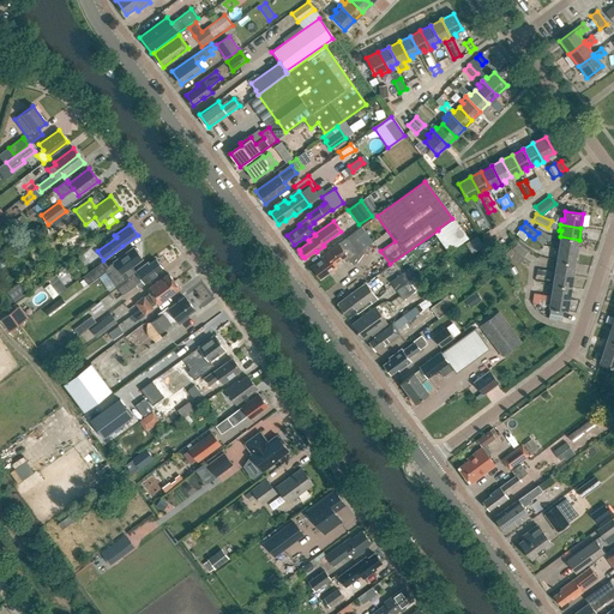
[(55,226),(42,229),(44,239),(58,235),(55,226)]
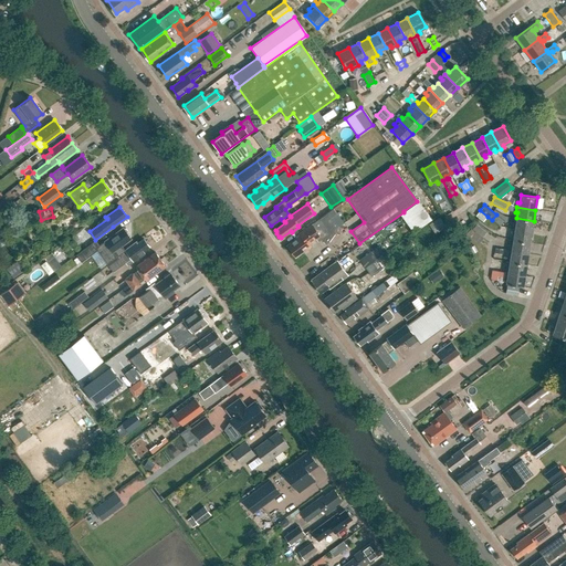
[(331,219),(337,215),(334,209),(299,233),(300,237),(293,240),(294,241),(287,245),(295,257),(302,251),(303,252),(308,249),(307,248),(310,247),(308,244),(316,239),(315,238),(318,236),(322,240),(328,245),(338,230),(331,219)]
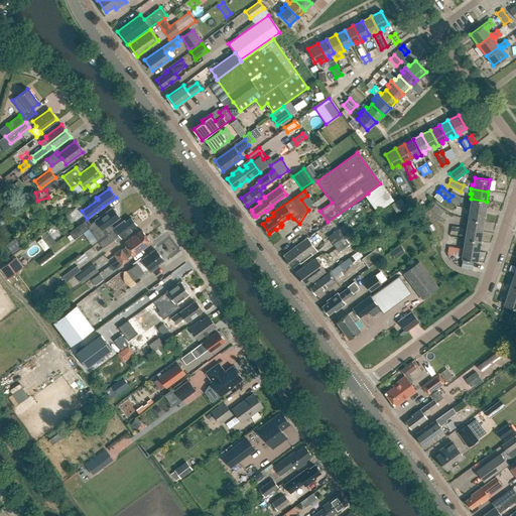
[(437,191),(433,197),(440,203),(444,198),(437,191)]
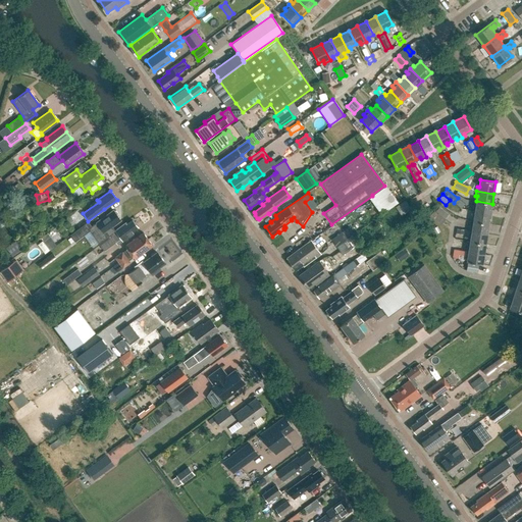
[(490,213),(492,204),(476,201),(475,207),(473,206),(473,210),(490,213)]
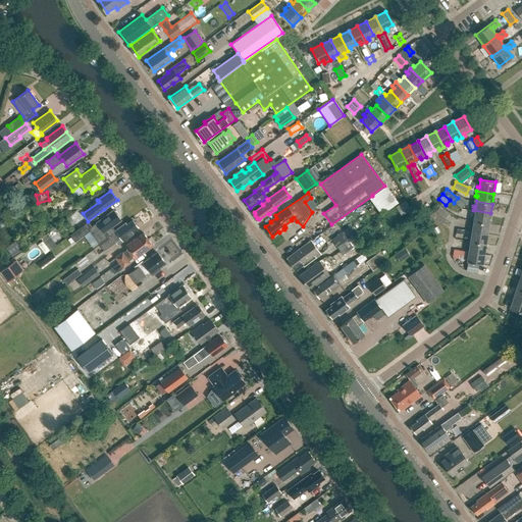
[(439,207),(436,211),(446,218),(449,214),(439,207)]
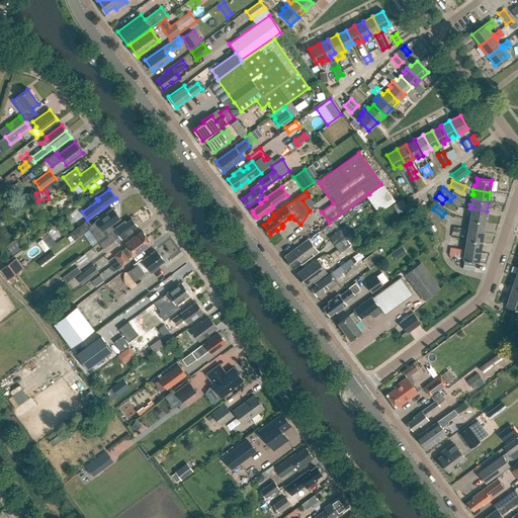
[(89,229),(99,243),(111,234),(109,233),(114,229),(111,225),(120,219),(116,213),(117,211),(115,208),(113,209),(112,208),(91,225),(88,221),(70,234),(75,240),(89,229)]
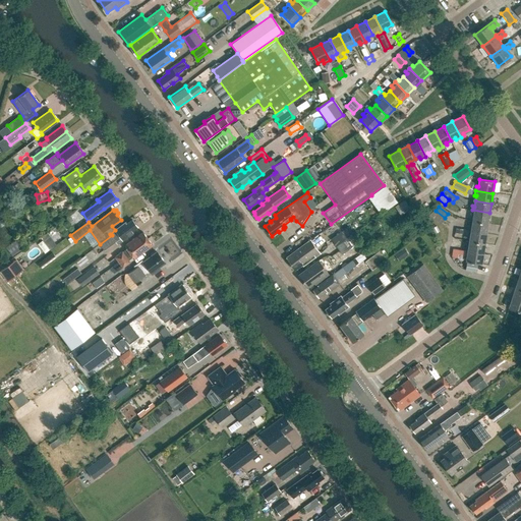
[(446,219),(445,218),(436,211),(433,210),(429,215),(442,224),(446,219)]
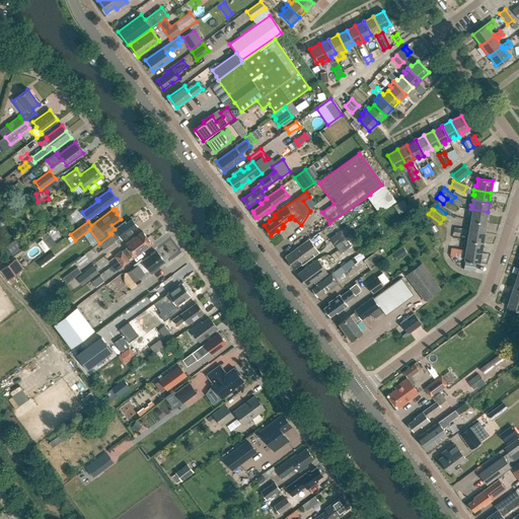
[(486,222),(488,212),(470,209),(469,214),(471,215),(470,219),(486,222)]
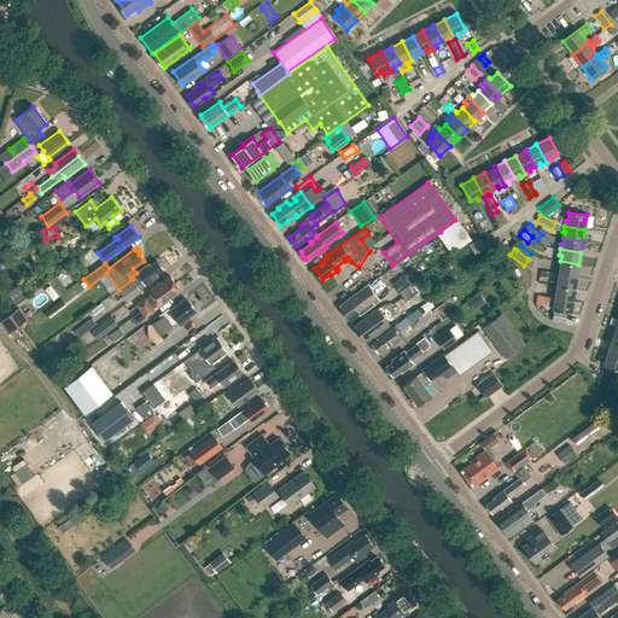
[(413,261),(419,270),(431,263),(424,254),(413,261)]
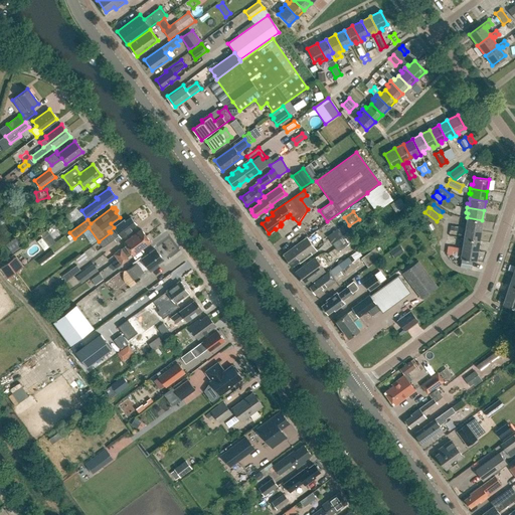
[(129,229),(137,224),(135,222),(136,221),(134,219),(133,218),(132,217),(126,221),(125,220),(114,227),(109,231),(111,232),(99,241),(104,247),(120,235),(122,237),(129,232),(129,229)]
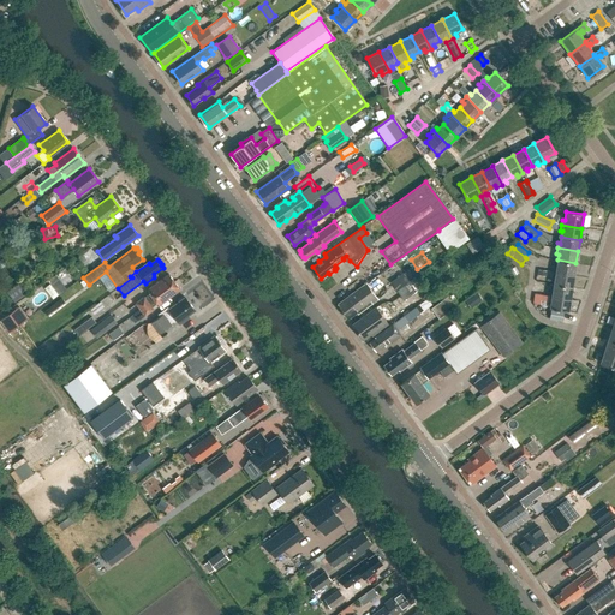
[(574,275),(575,263),(557,260),(556,267),(554,267),(554,272),(574,275)]
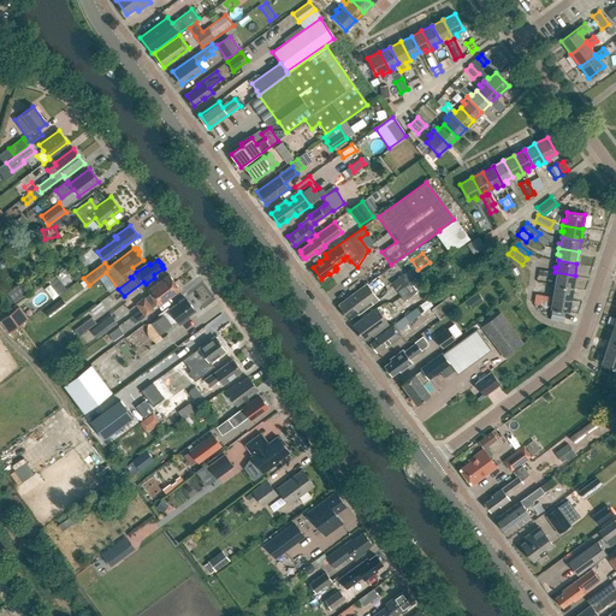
[(573,286),(575,276),(555,272),(554,278),(556,279),(555,284),(573,286)]
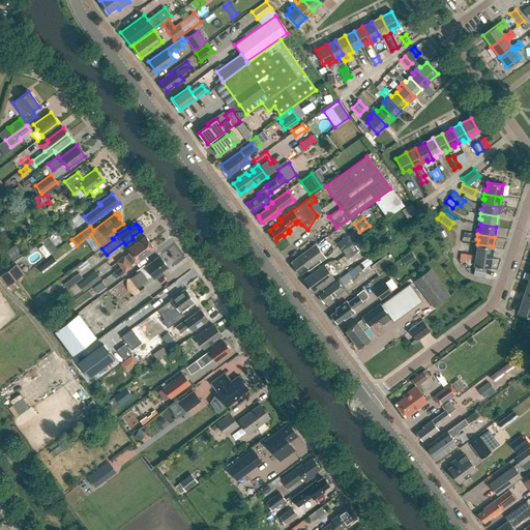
[(131,257),(150,243),(145,236),(126,249),(129,254),(125,257),(124,256),(117,262),(120,267),(128,261),(127,261),(133,257),(131,257)]
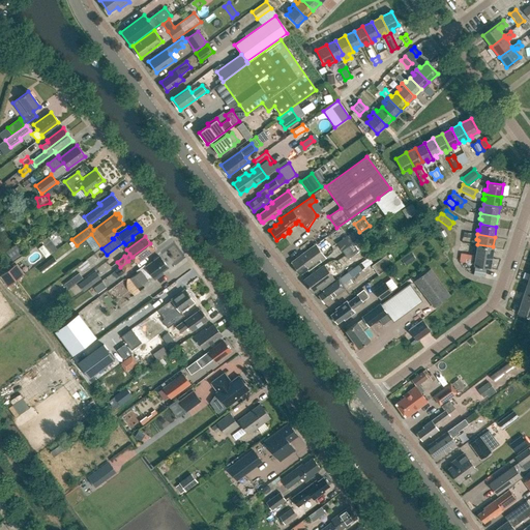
[(352,243),(347,236),(335,243),(341,251),(352,243)]
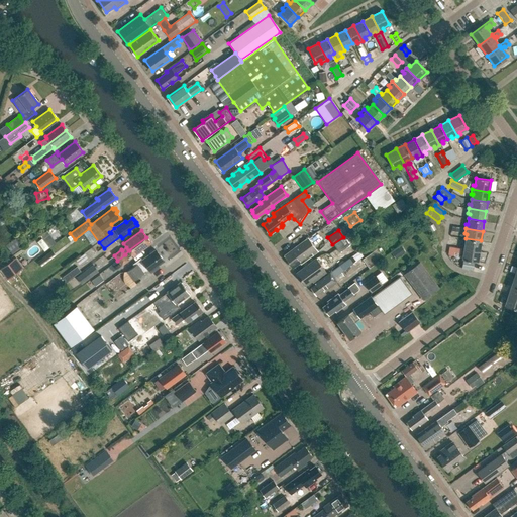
[(343,237),(332,244),(338,252),(355,239),(350,232),(343,237)]
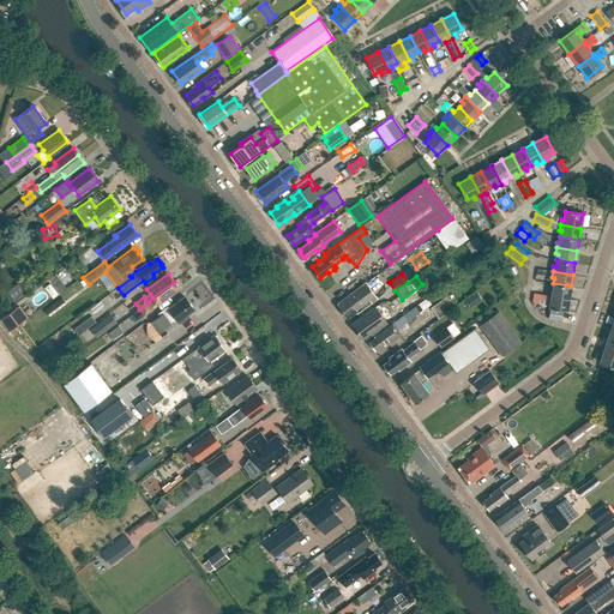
[(180,290),(174,282),(152,298),(154,298),(148,302),(149,302),(139,309),(140,309),(133,314),(138,320),(154,309),(154,308),(152,307),(157,304),(158,306),(180,290)]
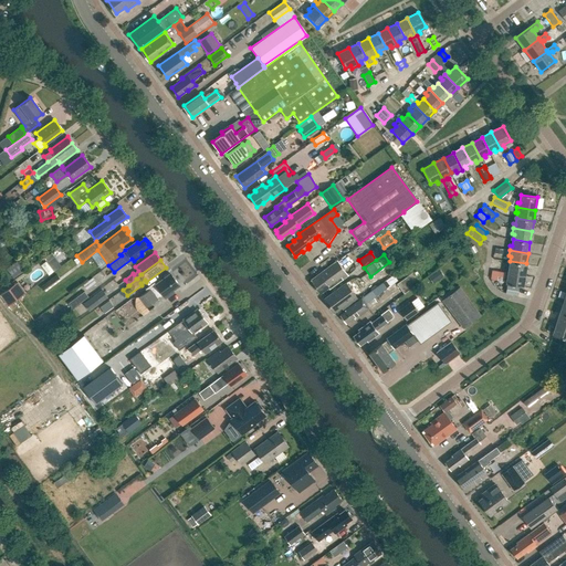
[(54,271),(61,266),(58,261),(51,265),(54,271)]
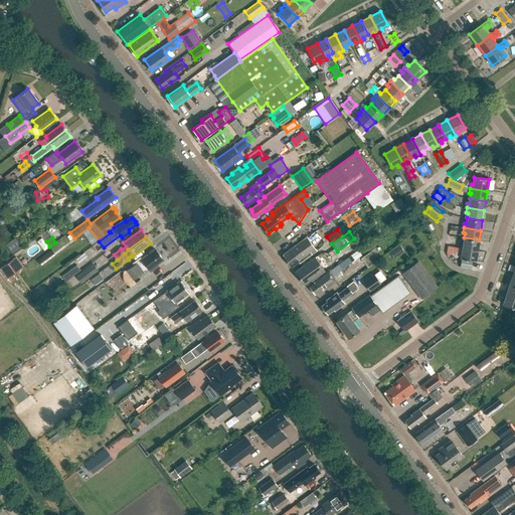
[(299,264),(316,250),(306,237),(283,254),(291,267),(298,262),(299,264)]
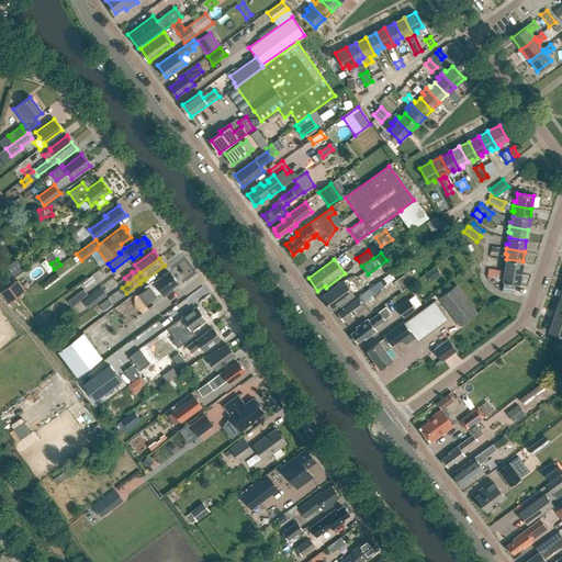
[(521,272),(523,261),(506,259),(505,266),(503,265),(502,269),(521,272)]
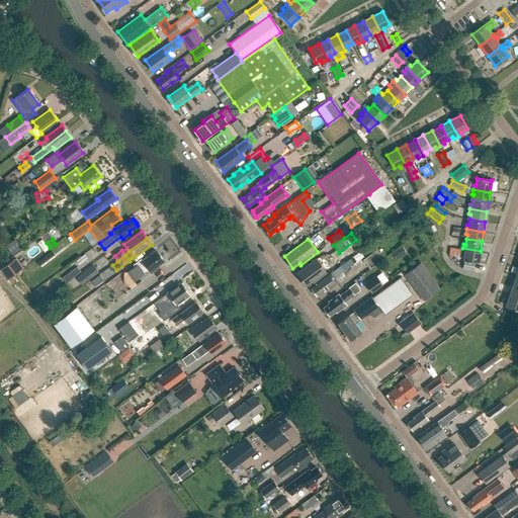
[(406,252),(402,247),(398,251),(402,256),(406,252)]
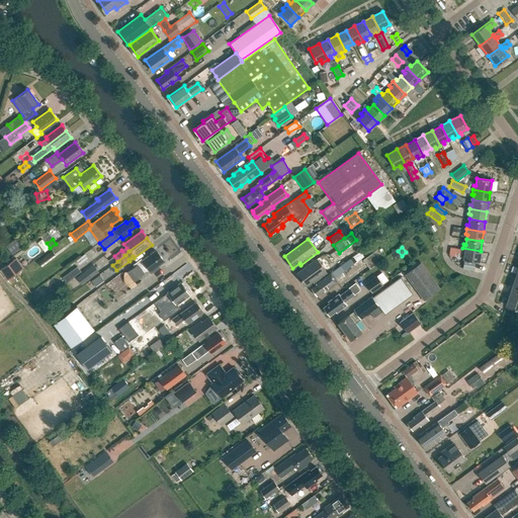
[(479,262),(481,251),(462,248),(461,254),(464,254),(463,260),(479,262)]
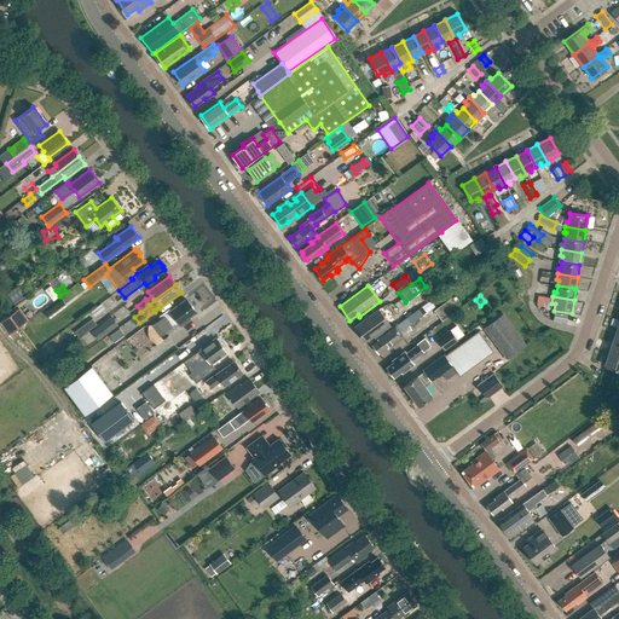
[(451,298),(433,311),(441,322),(460,308),(451,298)]
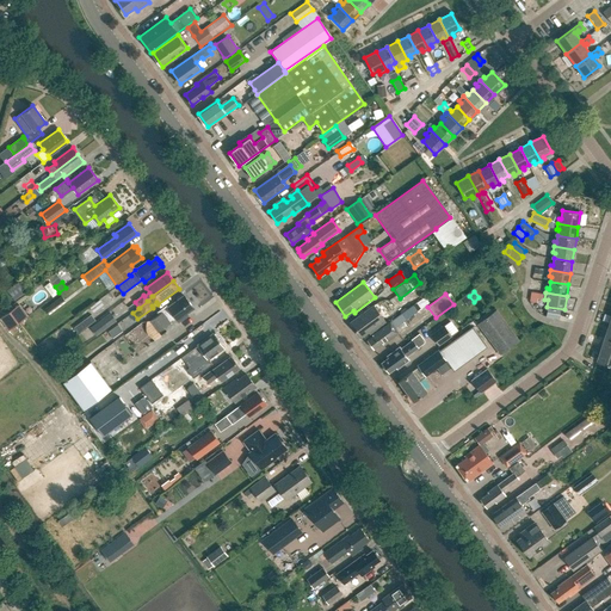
[(159,315),(149,321),(158,332),(170,322),(168,321),(174,318),(178,322),(187,315),(186,314),(193,308),(184,296),(168,308),(166,306),(156,313),(159,315)]
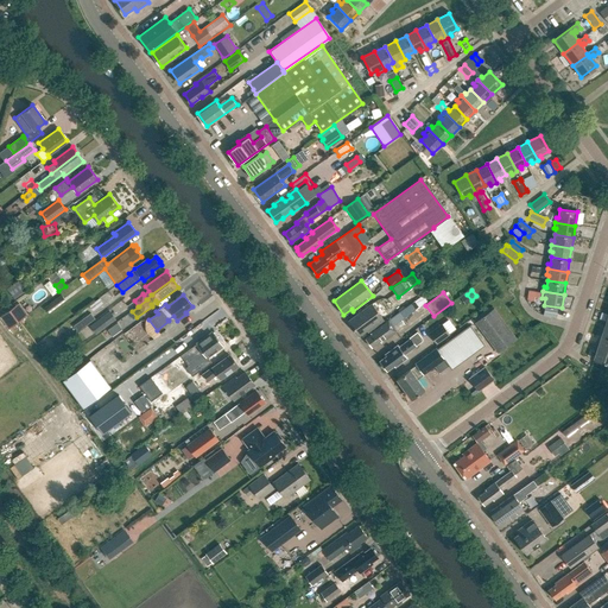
[(16,296),(4,304),(6,309),(18,299),(16,296)]
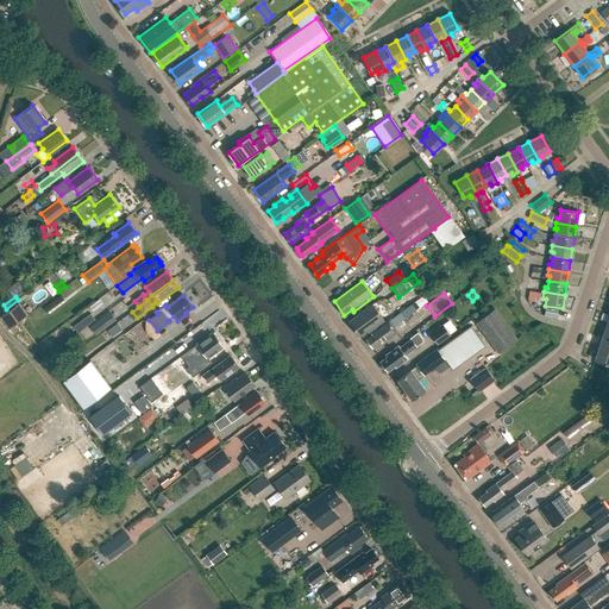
[(89,307),(93,312),(104,305),(100,300),(89,307)]
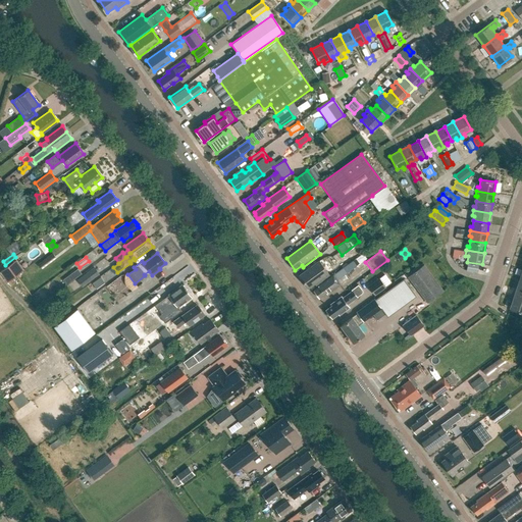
[(337,279),(359,264),(355,259),(318,286),(318,288),(313,291),(318,298),(325,293),(326,294),(340,284),(336,280),(337,279)]
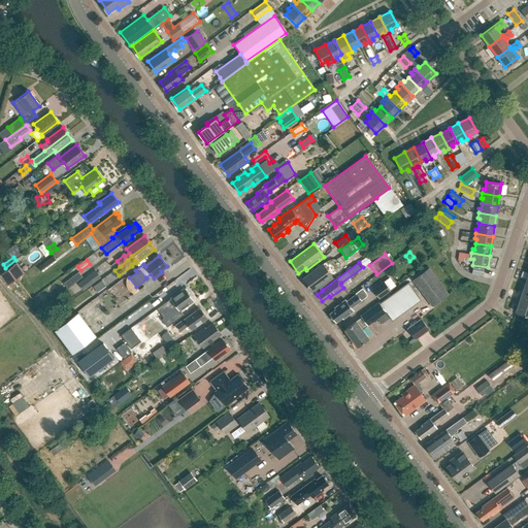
[(17,263),(6,270),(13,281),(24,273),(17,263)]
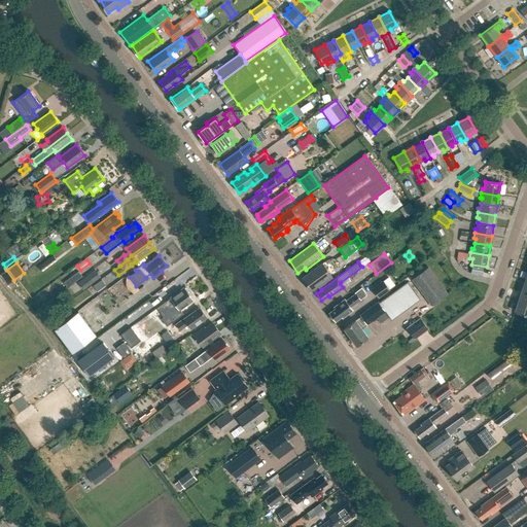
[(318,287),(331,278),(321,264),(302,279),(310,291),(317,286),(318,287)]
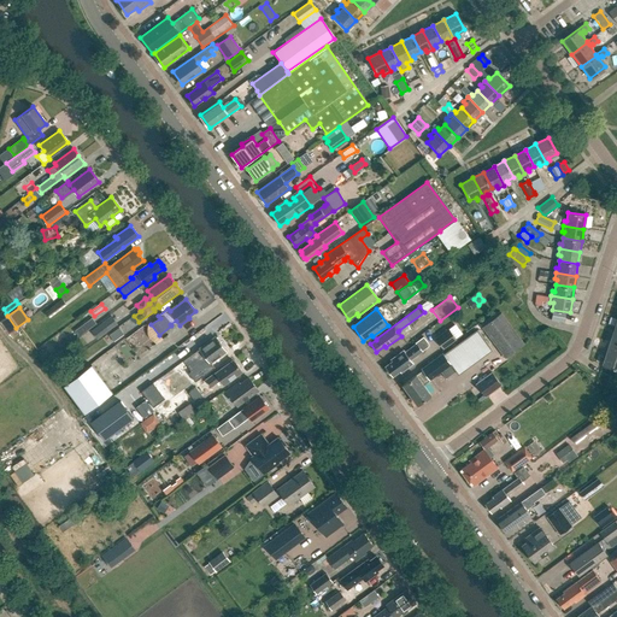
[(565,312),(553,311),(551,319),(563,322),(565,312)]
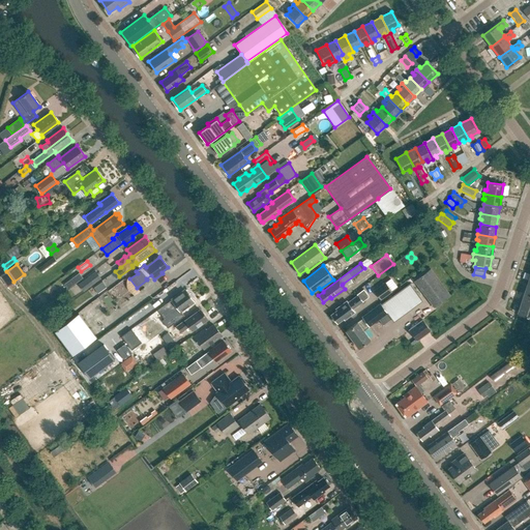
[(433,307),(450,295),(430,268),(413,282),(433,307)]
